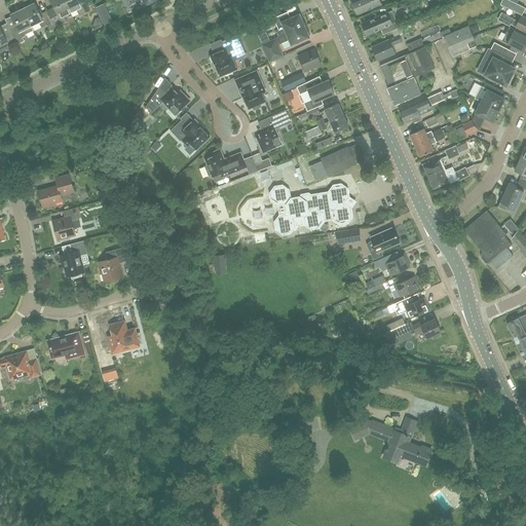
[(70,13),(63,0),(51,0),(49,1),(55,12),(48,16),(52,24),(54,28),(54,29),(67,23),(64,16),(70,13)]
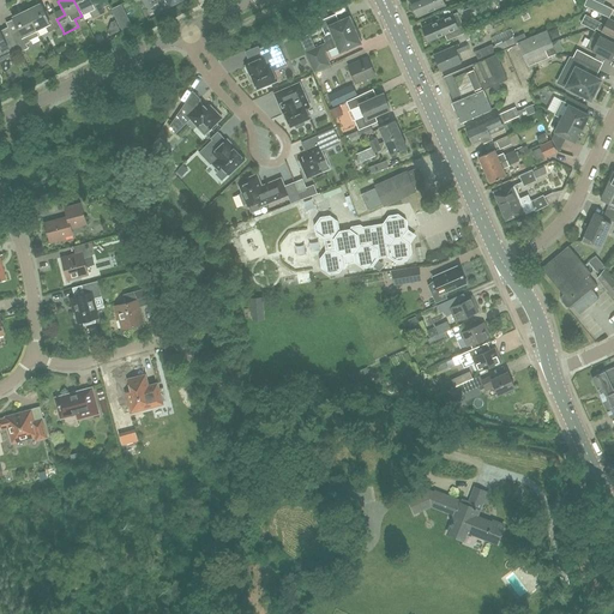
[(73,0),(82,16),(90,12),(92,19),(104,13),(97,0),(95,0),(92,1),(90,0),(73,0)]
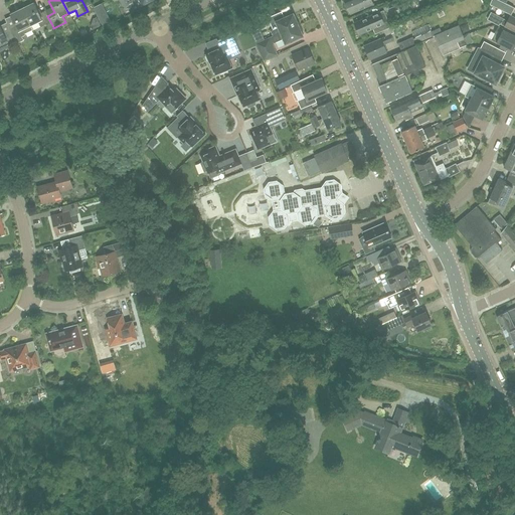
[(128,0),(130,3),(133,2),(136,10),(154,1),(154,0),(128,0)]
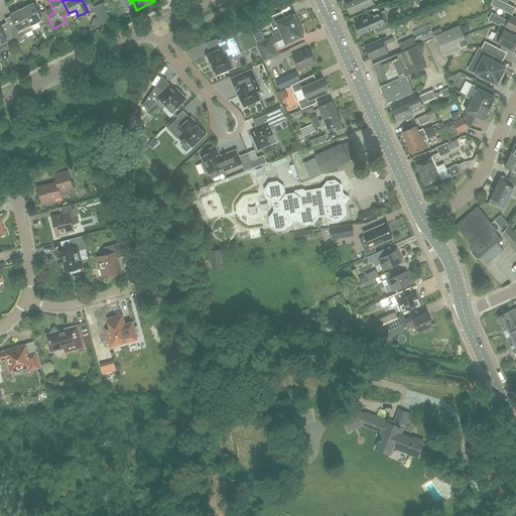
[(352,14),(375,4),(372,0),(347,0),(346,1),(352,14)]
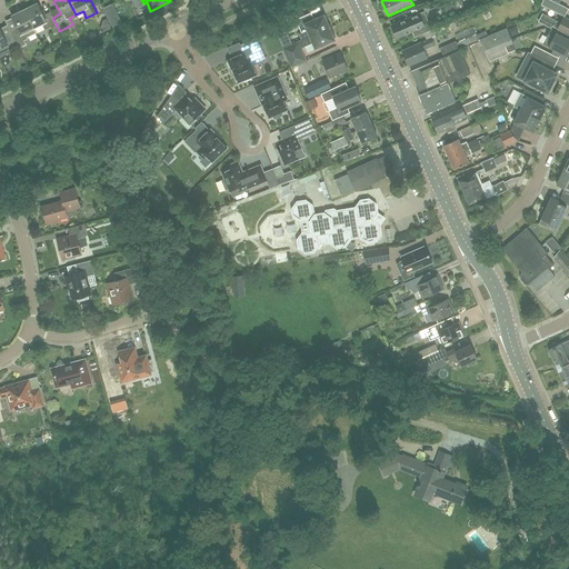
[(463,0),(437,0),(428,5),(432,13),(453,5),(453,2),(459,0),(460,2),(463,0)]
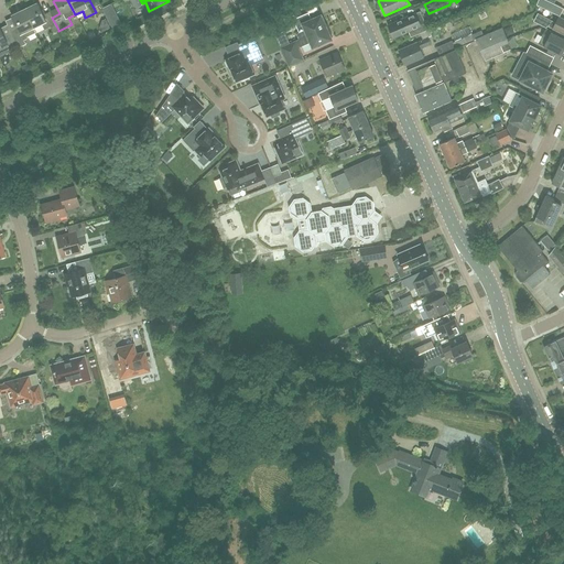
[(544,0),(539,0),(537,4),(560,15),(563,9),(544,0)]
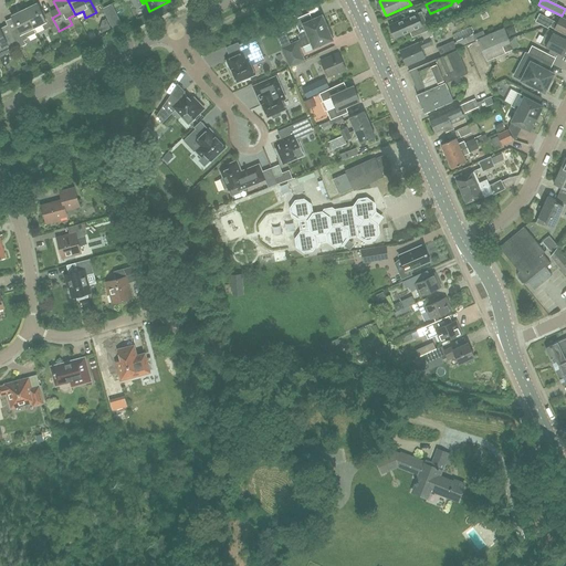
[(33,29),(42,25),(44,31),(51,28),(53,32),(59,30),(56,25),(52,18),(50,13),(43,17),(37,4),(24,10),(33,29)]
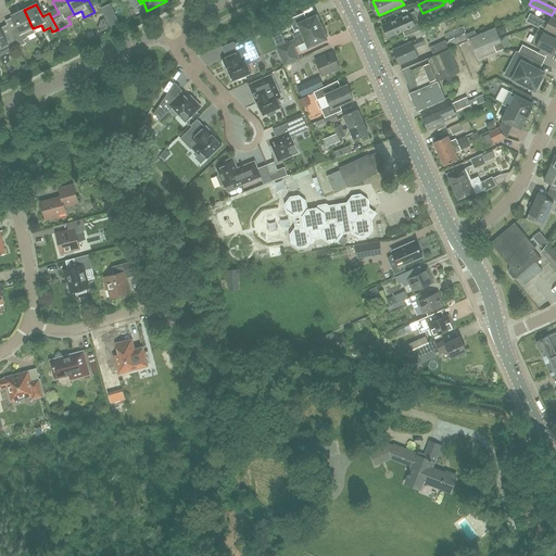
[(33,28),(24,10),(11,16),(17,28),(10,32),(12,34),(16,45),(19,48),(26,43),(24,40),(27,39),(26,37),(35,33),(33,28)]
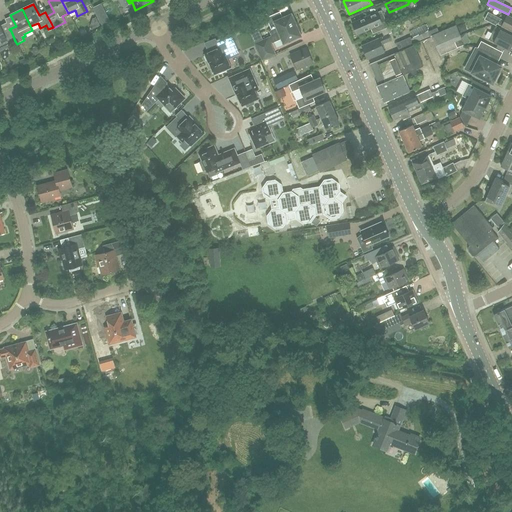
[(381,30),(389,27),(388,27),(381,10),(375,13),(376,14),(367,18),(367,17),(352,23),(357,35),(371,29),(373,34),(381,30)]
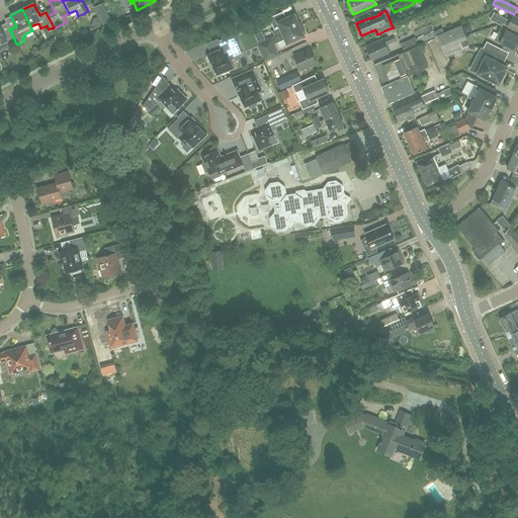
[(272,31),(274,36),(300,25),(295,12),(277,21),(280,28),(272,31)]
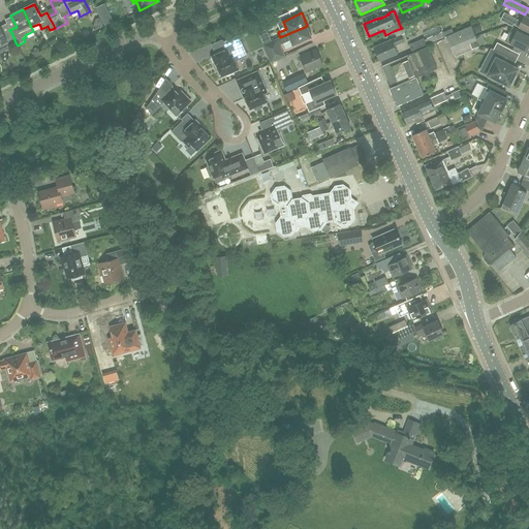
[(521,22),(505,13),(501,21),(511,27),(512,25),(528,33),(528,19),(524,17),(521,22)]
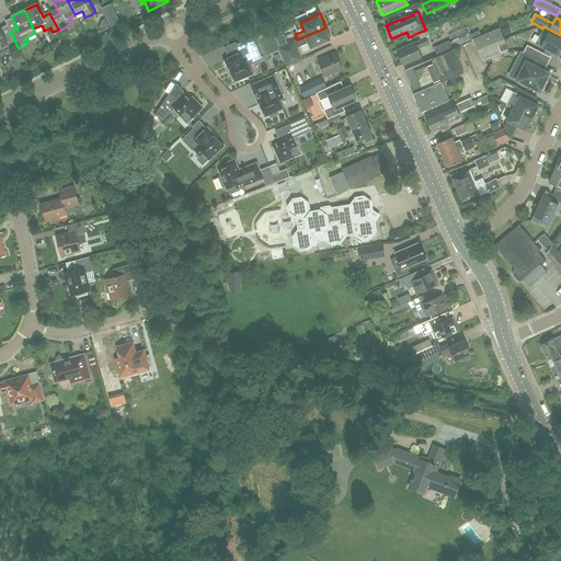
[(286,30),(298,24),(295,18),(284,23),(286,30)]
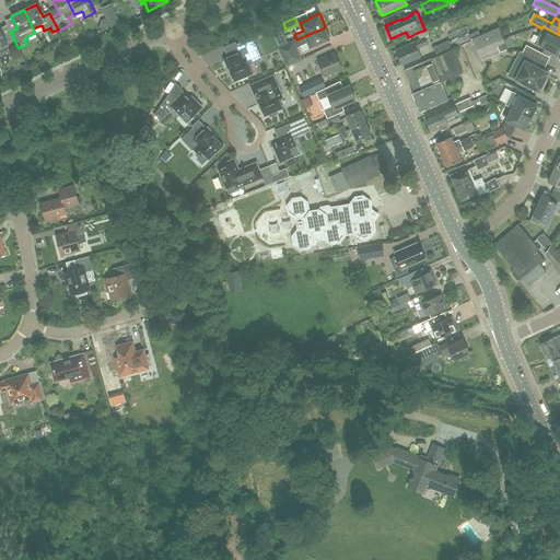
[(325,27),(296,39),(279,47),(287,67),(302,59),(298,47),(307,43),(311,49),(330,39),(325,27)]
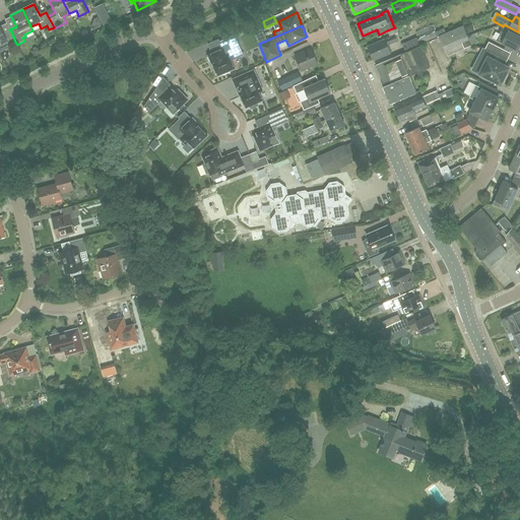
[(463,25),(446,34),(439,37),(448,56),(471,46),(468,37),(463,25)]
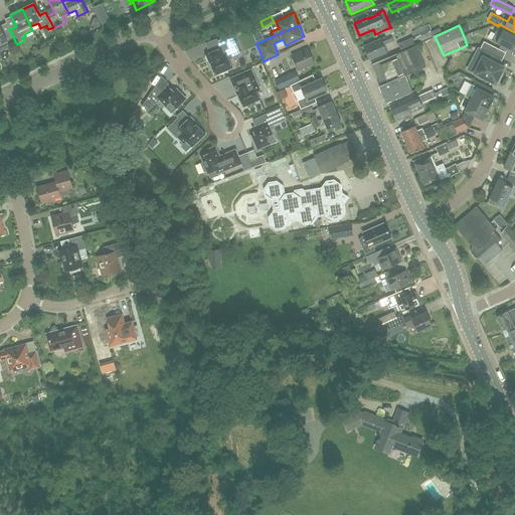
[(17,44),(15,41),(11,31),(4,35),(0,27),(0,51),(10,47),(17,44)]
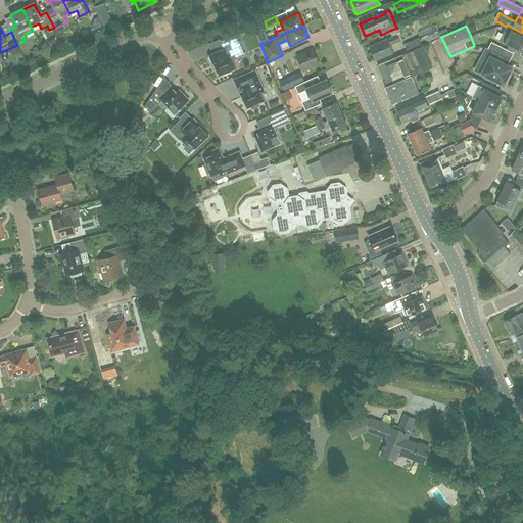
[(397,28),(389,31),(392,37),(370,47),(376,60),(392,53),(389,46),(400,42),(397,35),(400,34),(397,28)]
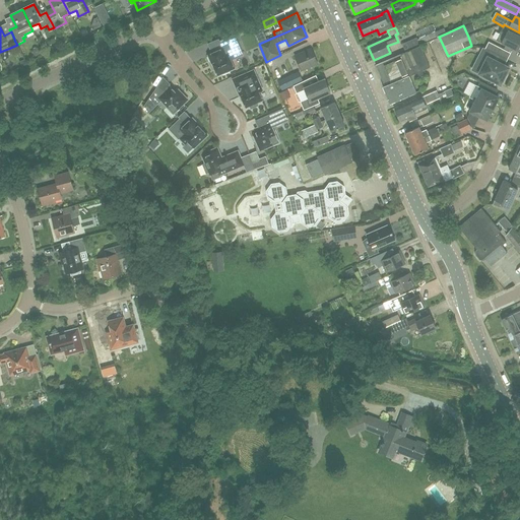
[(446,34),(444,28),(435,33),(437,38),(439,37),(446,34)]
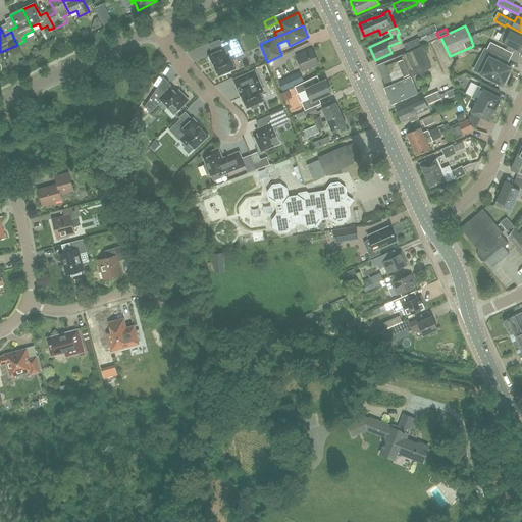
[(510,32),(503,29),(501,34),(506,37),(503,44),(507,46),(506,48),(510,51),(512,48),(519,52),(521,45),(521,37),(510,31),(510,32)]
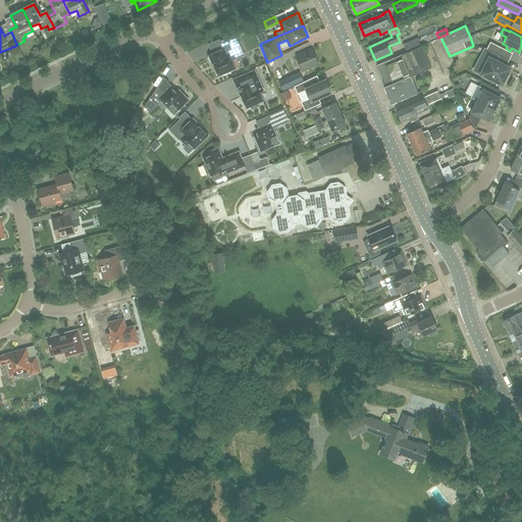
[(236,69),(231,60),(238,58),(235,51),(241,48),(236,35),(220,42),(223,49),(209,55),(213,65),(214,65),(219,76),(236,69)]
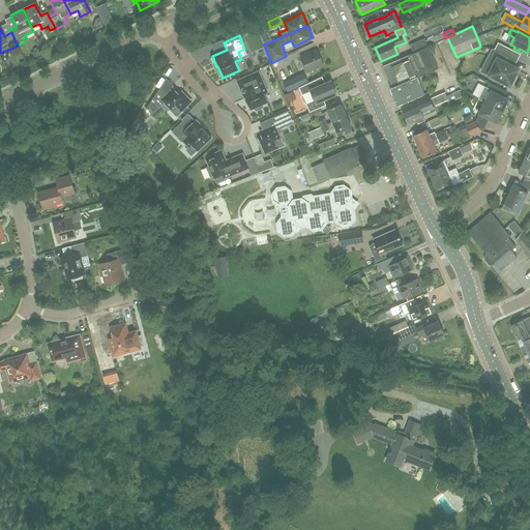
[(413,53),(429,47),(424,38),(410,45),(413,53)]
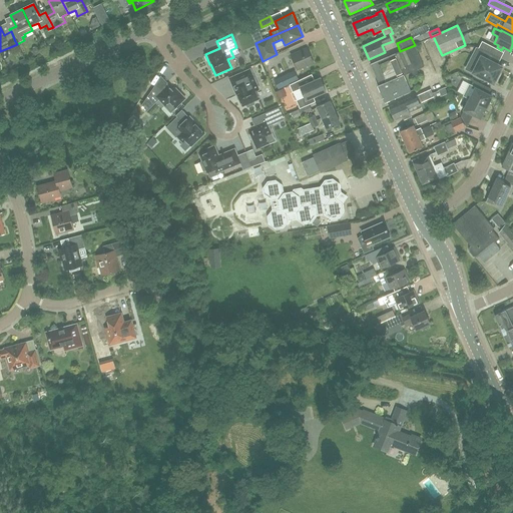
[(480,48),(492,54),(495,48),(483,42),(479,48),(480,48)]
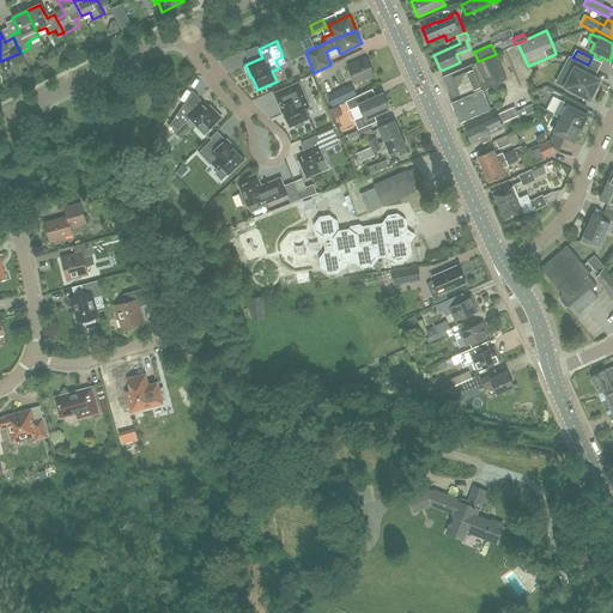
[(496,54),(443,77),(453,102),(450,102),(459,122),(490,109),(483,90),(507,79),(496,54)]
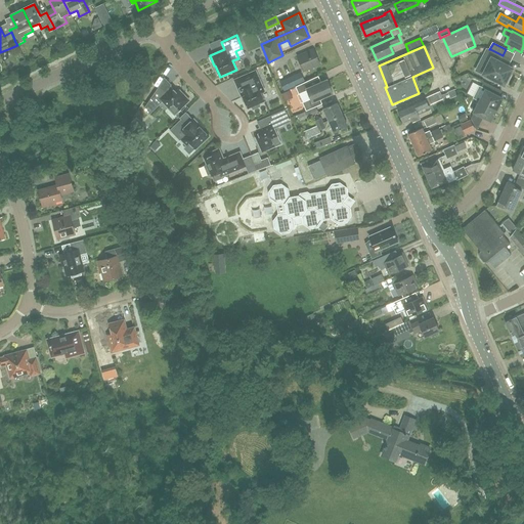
[(508,63),(510,59),(503,55),(490,49),(487,55),(491,57),(482,75),(506,86),(515,68),(508,63)]
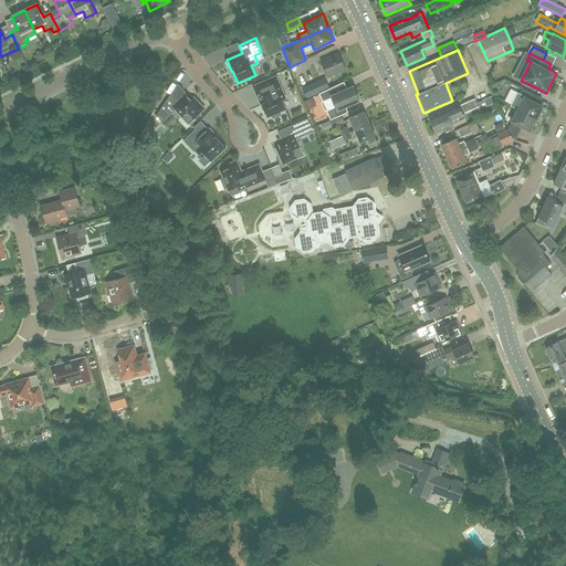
[(328,77),(346,70),(338,54),(321,62),(328,77)]
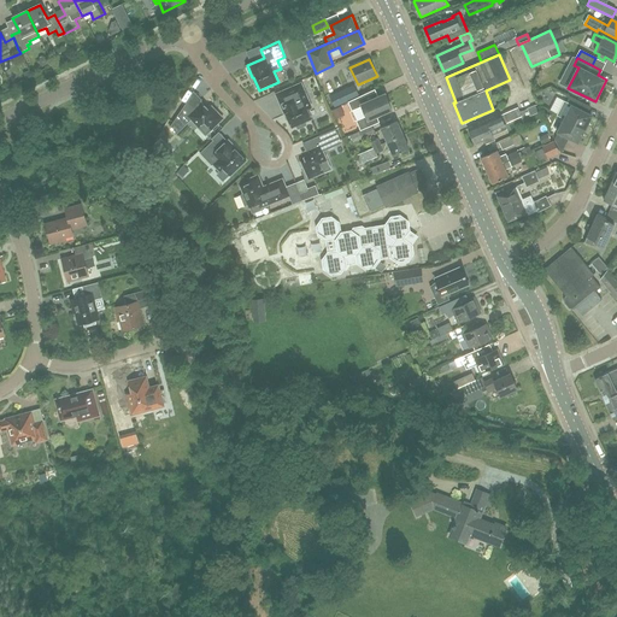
[(312,107),(301,83),(287,90),(276,94),(285,116),(286,115),(292,129),(297,127),(298,130),(306,127),(305,123),(312,121),(307,110),(312,107)]
